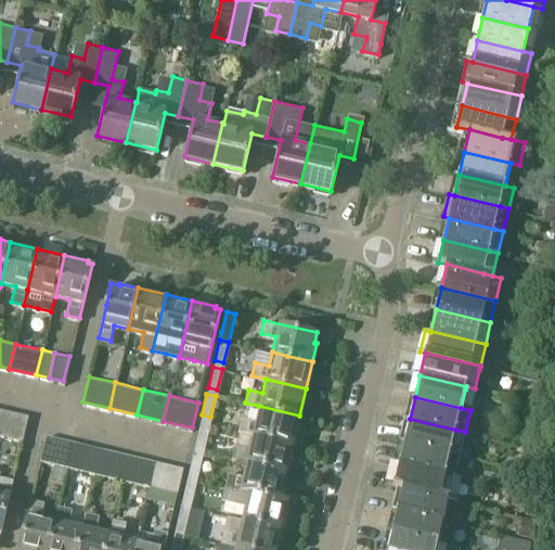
[(253,433),(293,443),(299,416),(259,406),(256,419),(242,416),(239,430),(253,433)]
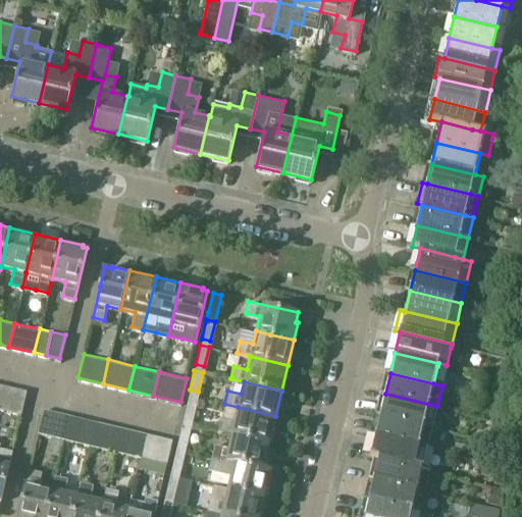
[(0,407),(19,412),(25,390),(0,382),(0,407)]
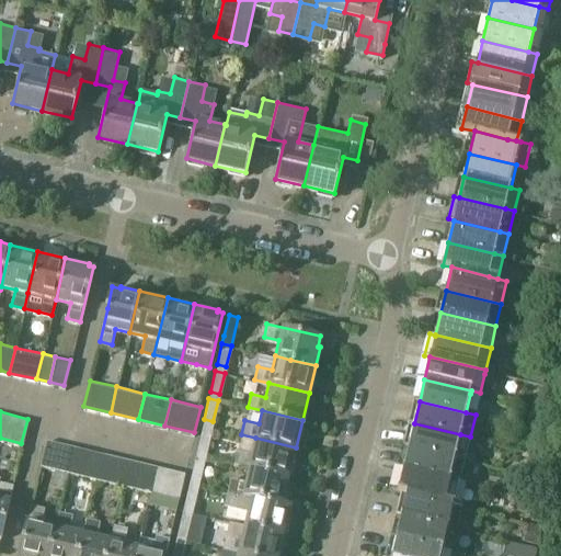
[(409,422),(403,444),(409,445),(455,457),(465,460),(470,437),(460,434),(414,423),(409,422)]
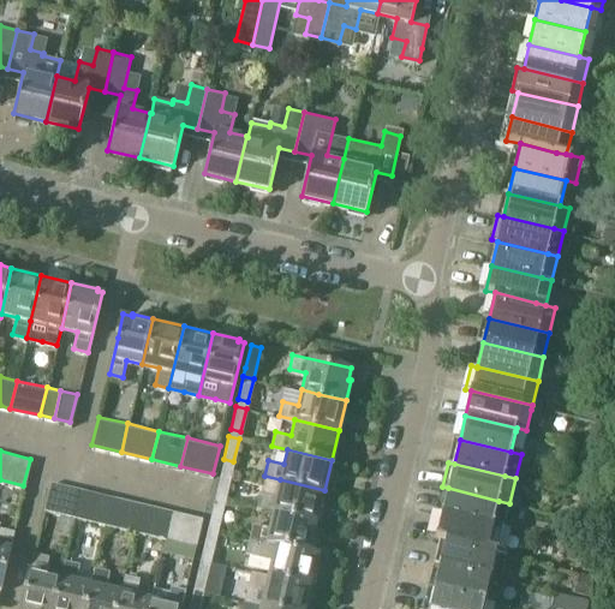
[(216,489),(226,491),(232,469),(222,466),(216,489)]
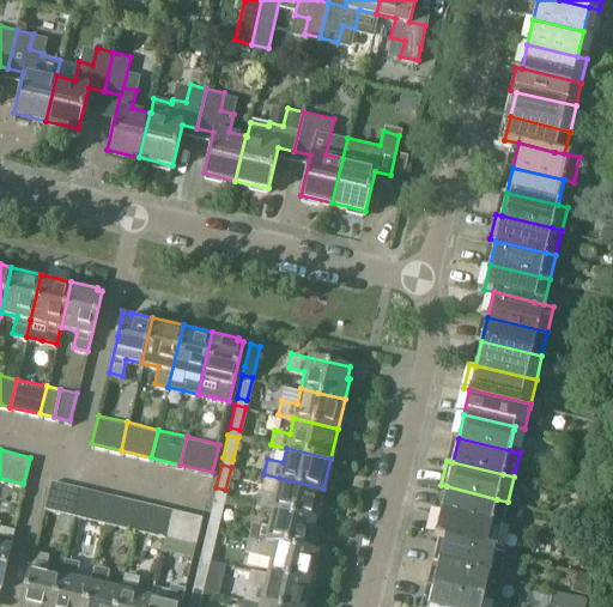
[(256,504),(272,508),(316,519),(323,489),(279,478),(275,493),(260,490),(256,504)]
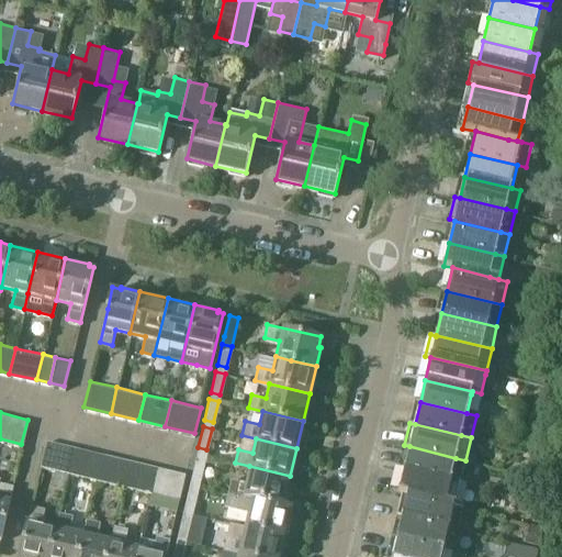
[(47,439),(42,465),(68,471),(74,445),(47,439)]
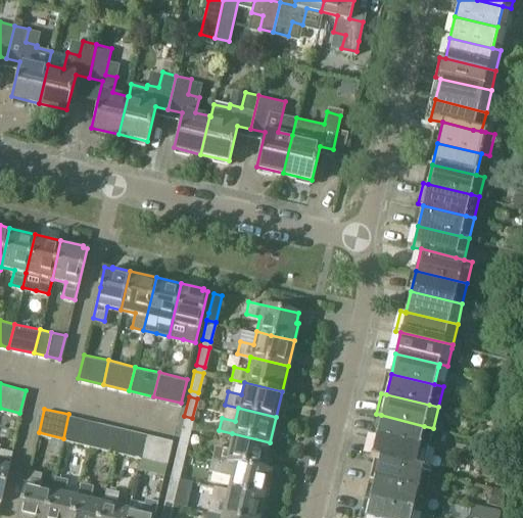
[(68,414),(63,438),(89,443),(94,420),(68,414)]
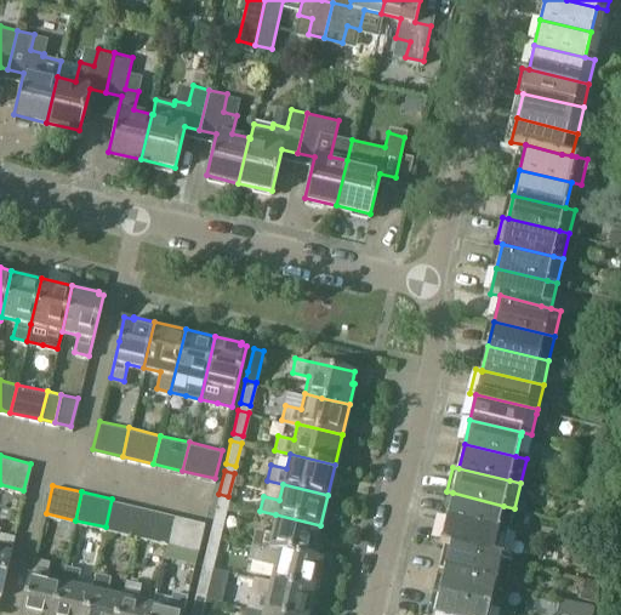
[(445,499),(440,517),(446,518),(497,530),(503,506),(453,493),(451,500),(445,499)]
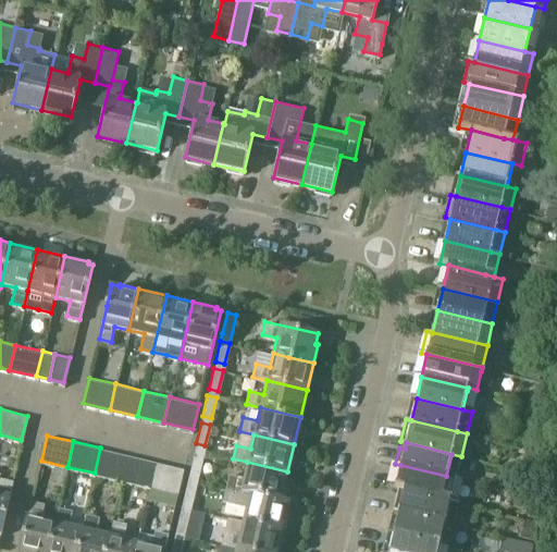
[(122,479),(127,454),(100,448),(95,473),(122,479)]
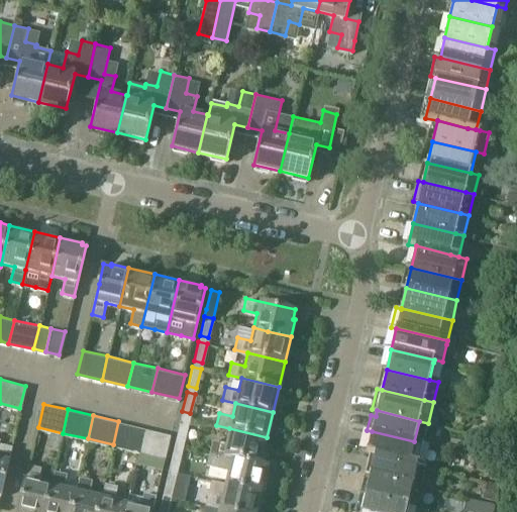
[(176,436),(184,438),(189,419),(180,417),(176,436)]
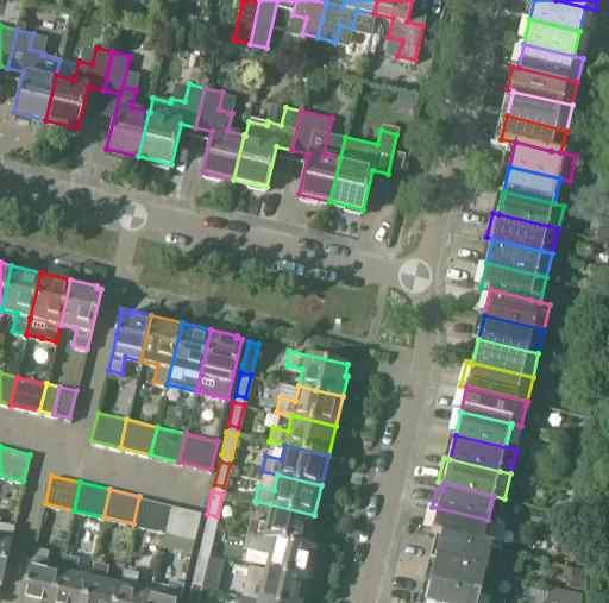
[(139,496),(133,523),(163,531),(169,503),(139,496)]
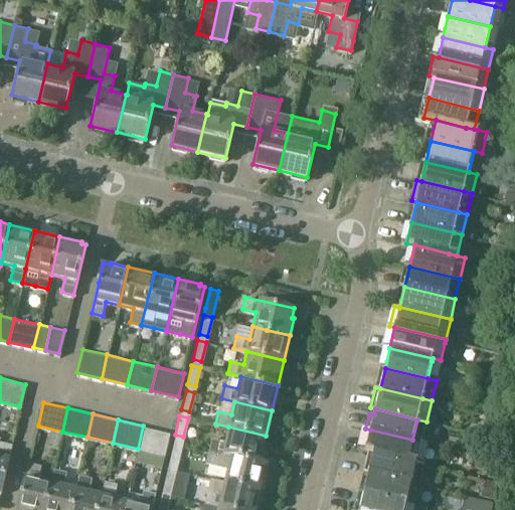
[(143,426),(138,449),(164,456),(170,433),(143,426)]
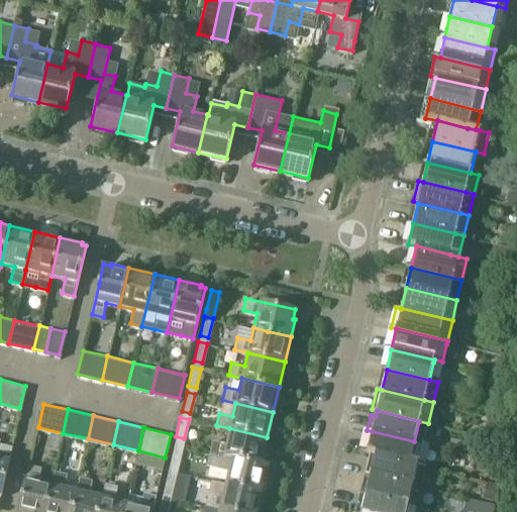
[(210,451),(260,464),(261,458),(262,458),(267,437),(229,428),(226,442),(213,438),(210,451)]
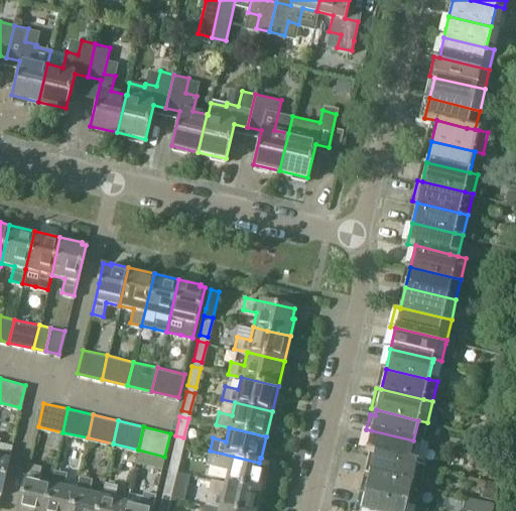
[(371,430),(366,451),(375,453),(416,462),(420,442),(413,440),(371,430)]
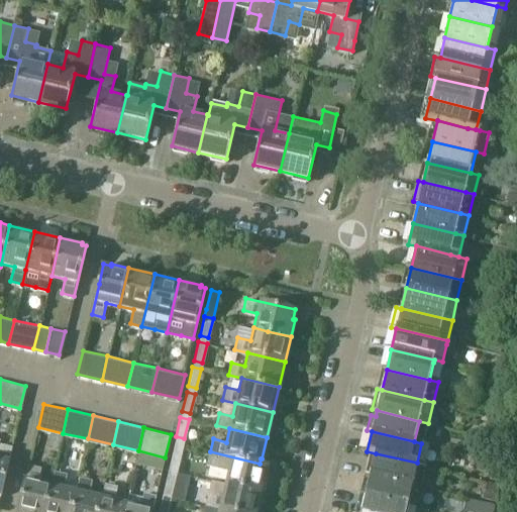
[(0,492),(11,445),(0,442),(0,492)]
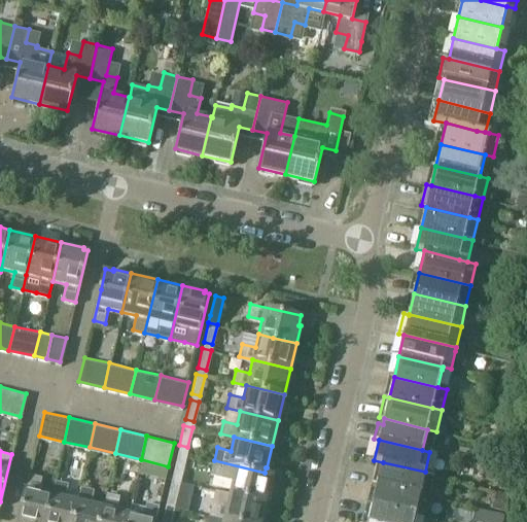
[(173,472),(181,474),(185,454),(177,452),(173,472)]
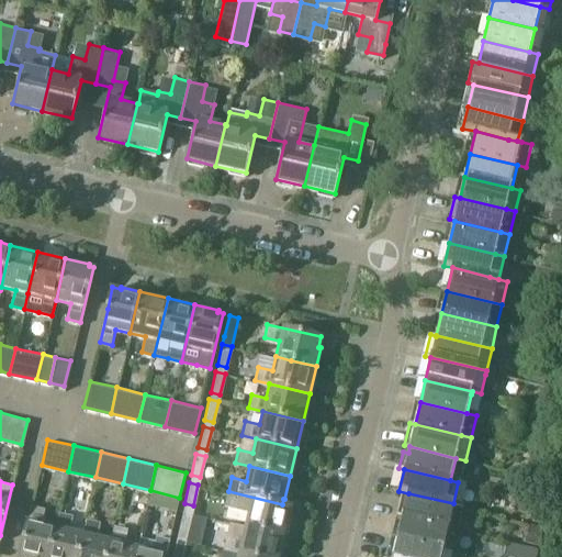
[(282,504),(228,491),(225,504),(248,510),(244,525),(285,535),(290,515),(288,514),(290,505),(282,504)]
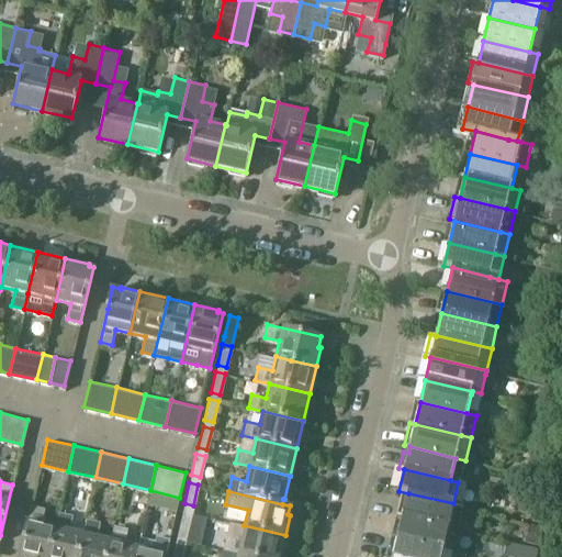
[(408,493),(403,515),(450,526),(458,528),(462,505),(453,503),(408,493)]
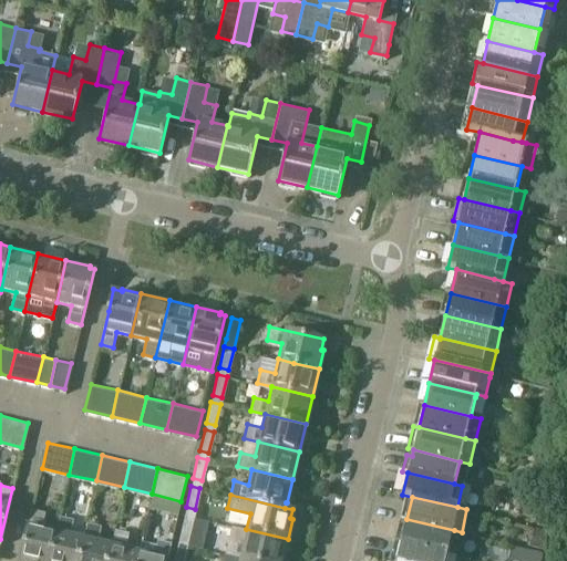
[(32,509),(19,560),(48,560),(55,531),(41,528),(44,511),(32,509)]
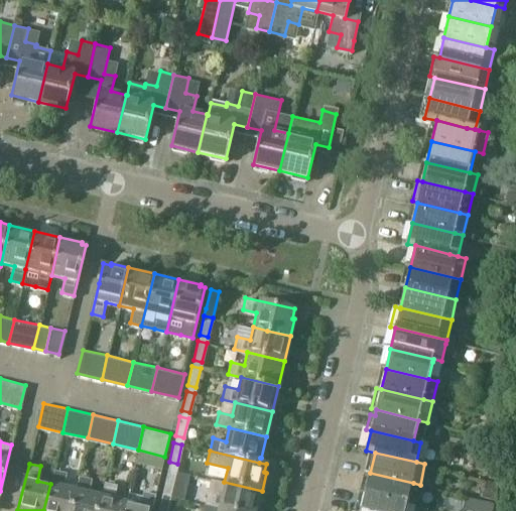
[(50,484),(43,510),(71,510),(76,490),(62,487),(67,472),(54,469),(50,484)]
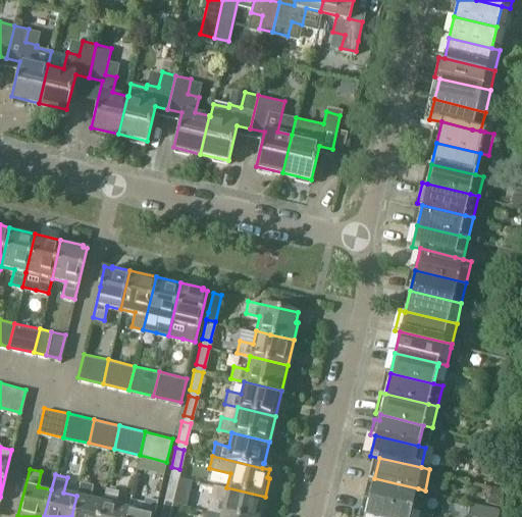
[(165,494),(173,496),(177,476),(169,474),(165,494)]
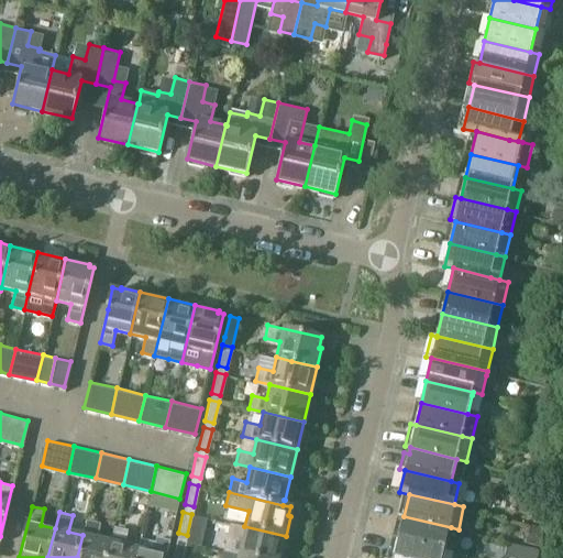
[(398,515),(393,536),(398,538),(445,549),(451,527),(404,516),(398,515)]
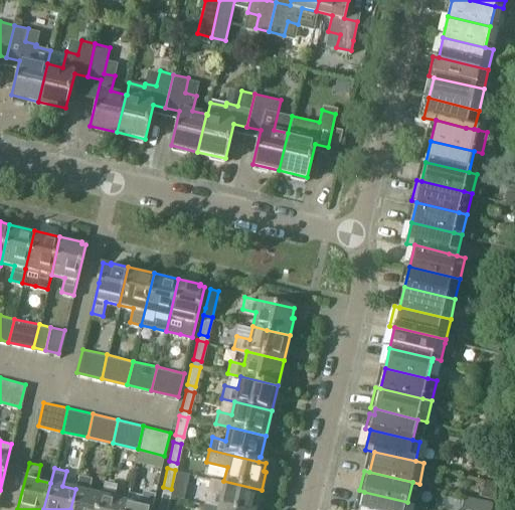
[(97,509),(101,495),(89,492),(92,477),(79,474),(75,489),(70,509),(97,509)]
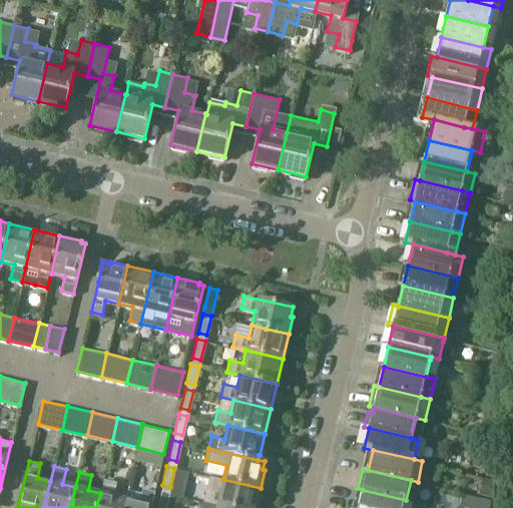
[(209,476),(206,488),(203,501),(234,507),(255,507),(261,488),(222,479),(209,476)]
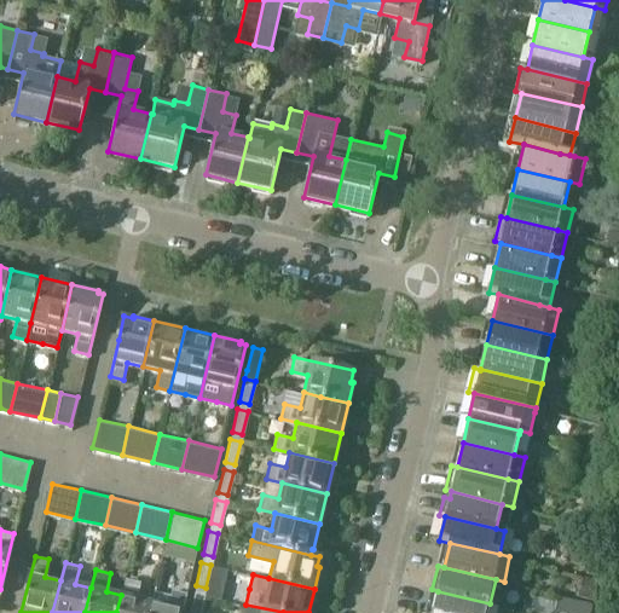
[(121,595),(116,612),(148,612),(151,601),(137,599),(142,582),(125,577),(121,595)]
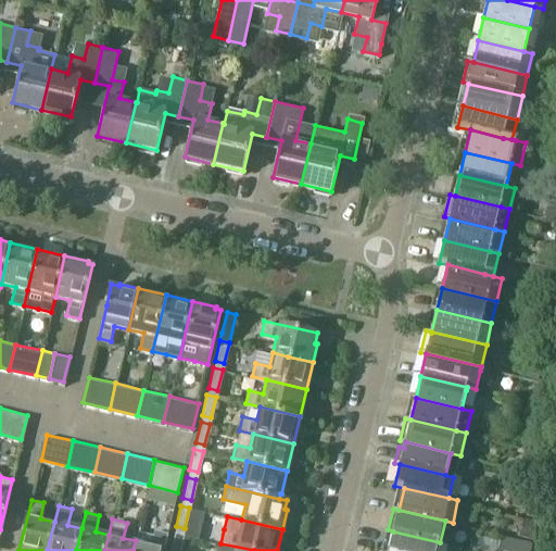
[(140,530),(137,541),(136,540),(133,550),(162,550),(167,533),(154,529),(153,534),(140,530)]
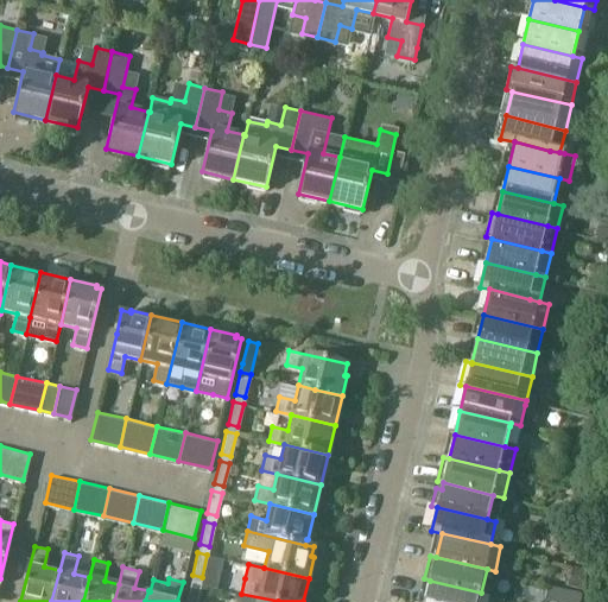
[(430,581),(424,601),(487,601),(489,594),(481,593),(430,581)]
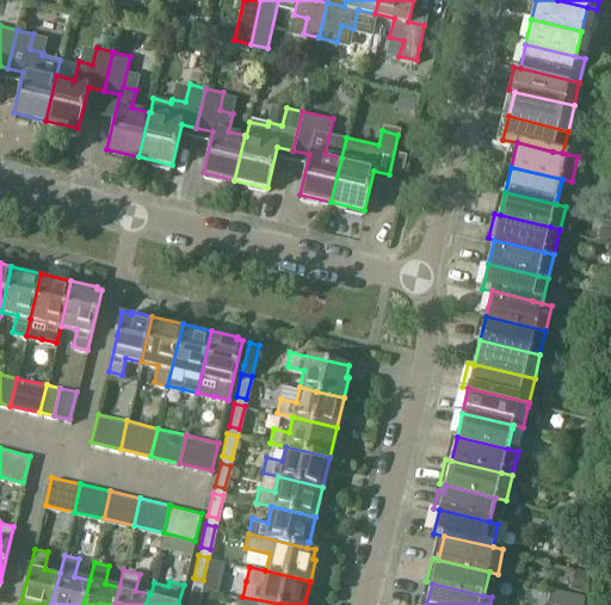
[(186,604),(196,604),(201,587),(191,585),(186,604)]
